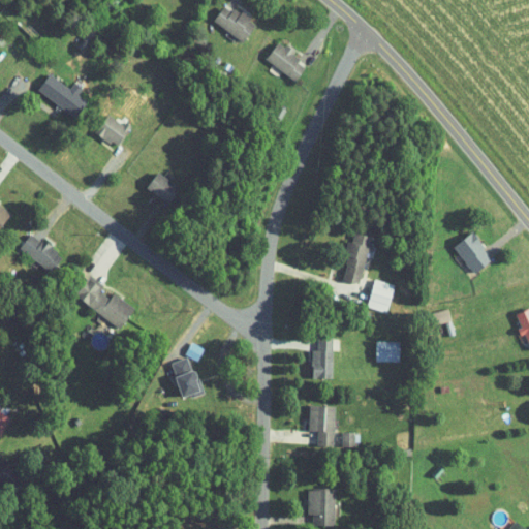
[(244,40),(216,20),(226,6),(232,11),(236,8),(242,12),(244,10),(252,17),(250,20),(256,24),(244,40)]
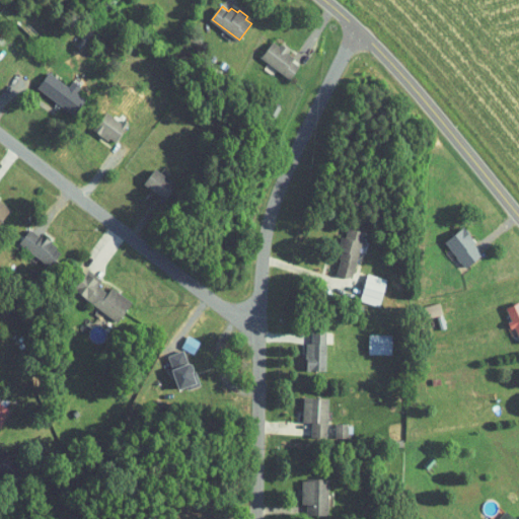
[(289,53),(295,58),(293,61),(300,66),(291,78),(263,58),(275,42),(281,46),(283,44),(291,50),(289,53)]
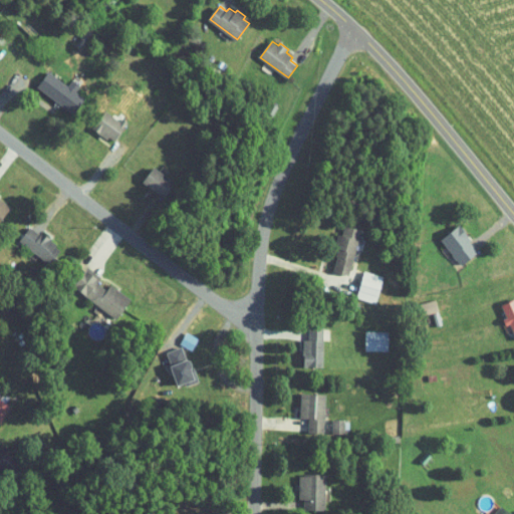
[(76,91),(85,98),(74,113),(38,86),(49,71),(69,86),(74,78),(81,84),(76,91)]
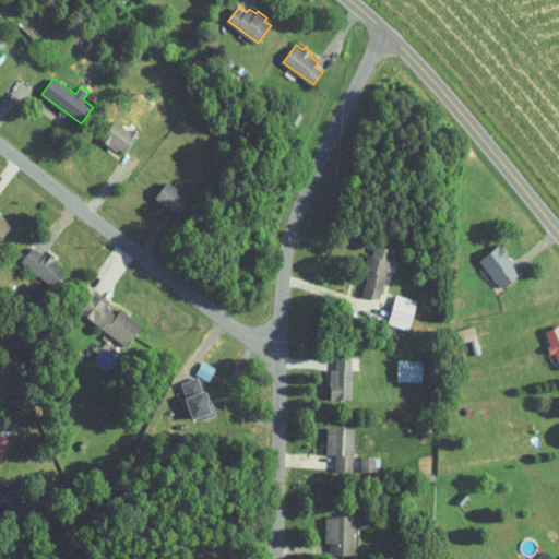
[(298,126),(290,121),(296,111),(304,116),(298,126)]
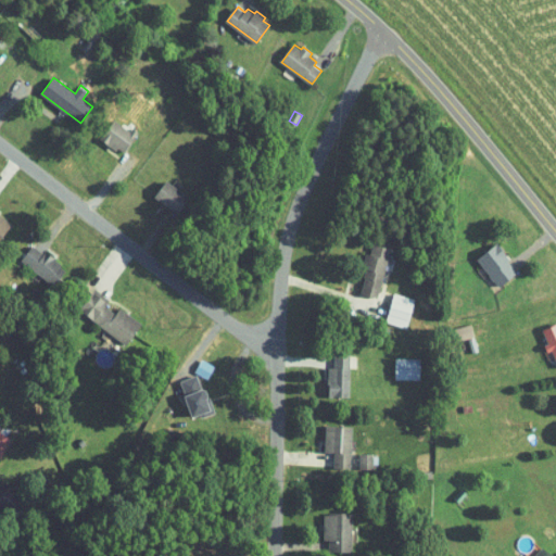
[(114,121),(130,131),(134,128),(140,133),(126,152),(119,147),(117,150),(101,139),(114,121)]
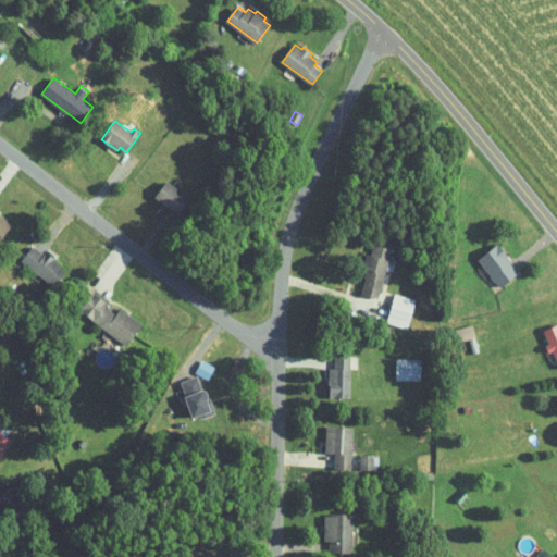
[(156,196),(166,181),(193,198),(182,213),(156,196)]
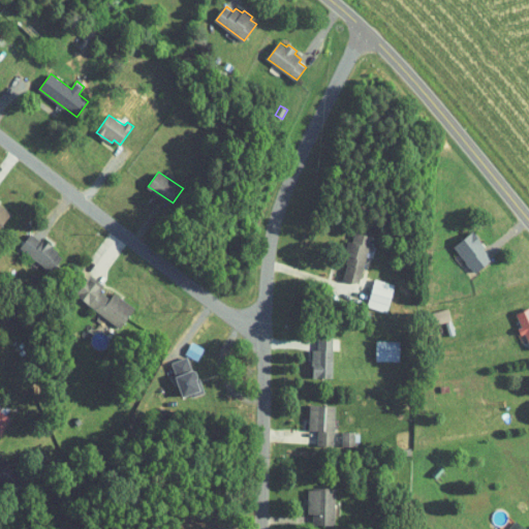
[(7,220),(9,221),(0,231),(0,204),(11,214),(7,220)]
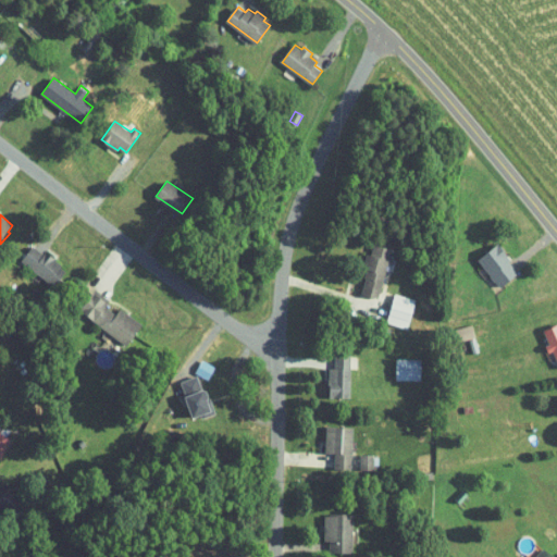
[(374,256),(376,245),(393,249),(379,297),(363,293),(370,269),(364,268),(369,255),(374,256)]
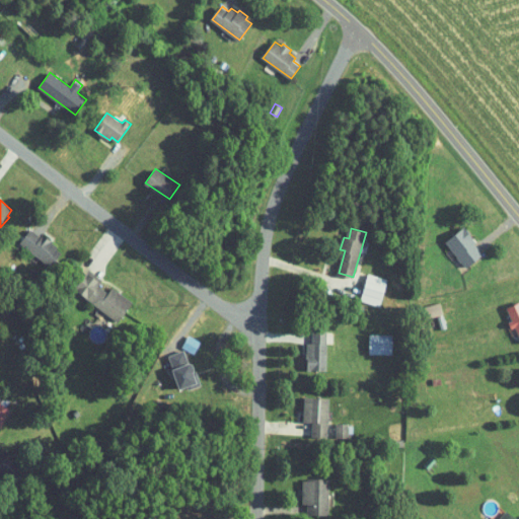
[(446,241),(462,228),(484,253),(467,267),(446,241)]
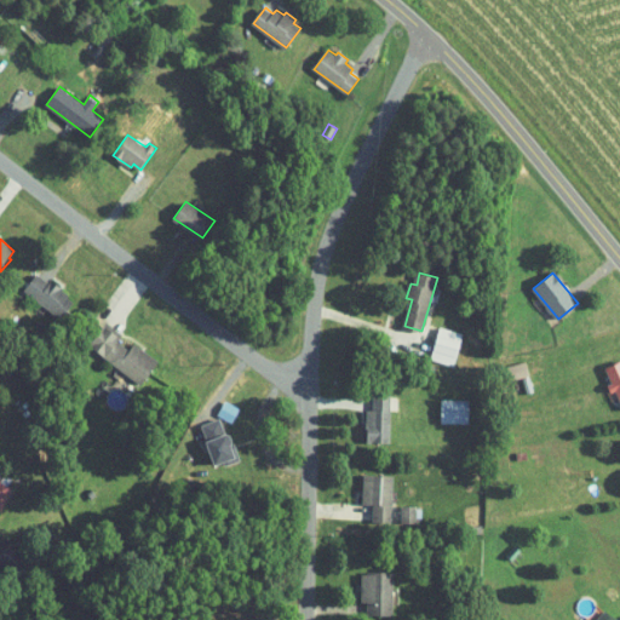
[(68,297),(74,302),(62,317),(24,290),(36,274),(49,282),(51,280),(70,294),(68,297)]
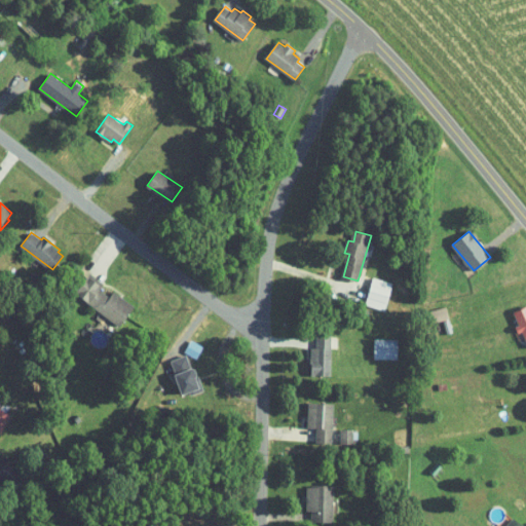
[(90,273),(104,284),(100,289),(110,297),(115,291),(135,306),(120,326),(76,292),(90,273)]
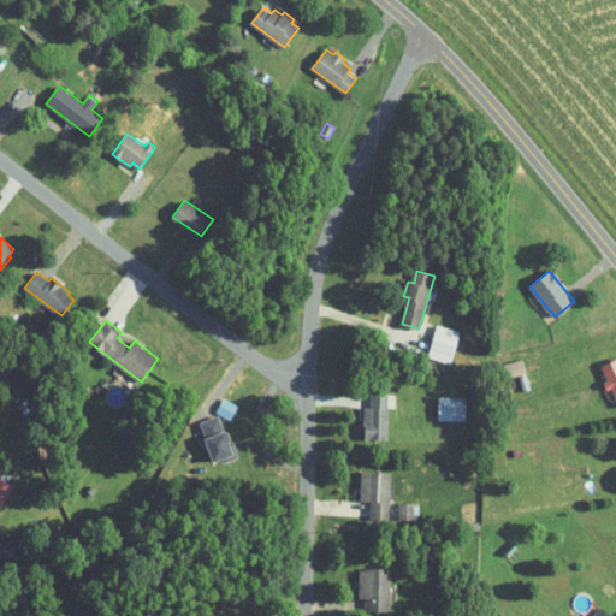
[(438,325),(460,331),(450,362),(428,356),(438,325)]
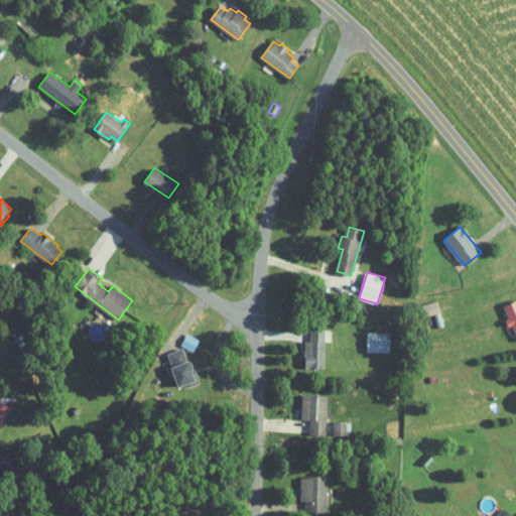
[(425,316),(422,305),(438,300),(441,312),(425,316)]
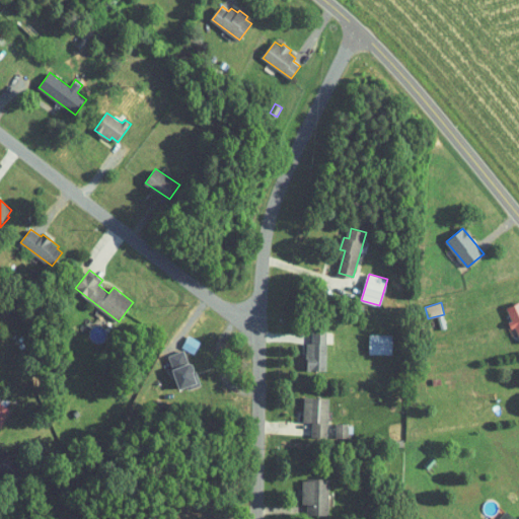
[(514,320),(508,308),(518,302),(518,332),(516,326),(513,328),(510,322),(514,320)]
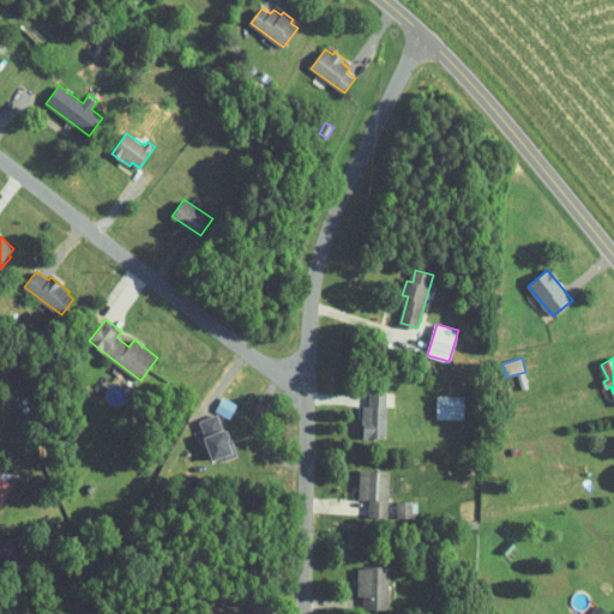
[(432,363),(429,371),(415,366),(419,359),(432,363)]
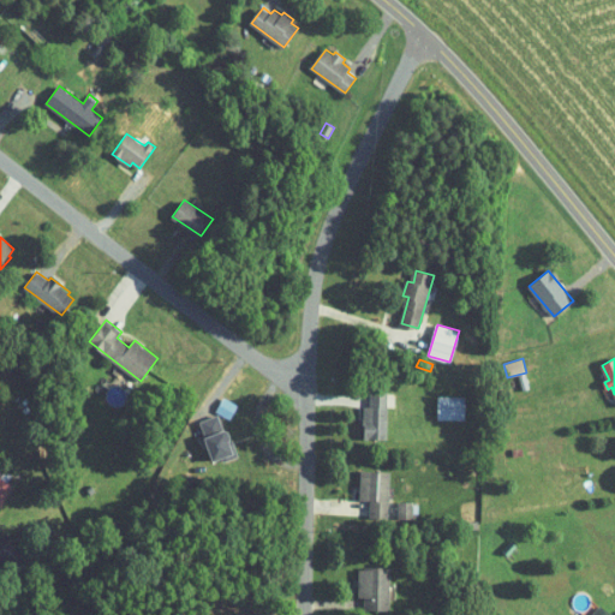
[(371,407),(371,393),(388,393),(388,439),(365,439),(365,407),(371,407)]
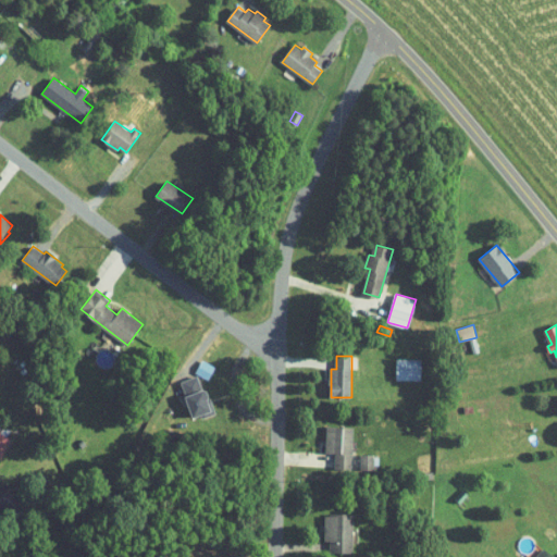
[(396,379),(396,359),(421,359),(421,379),(396,379)]
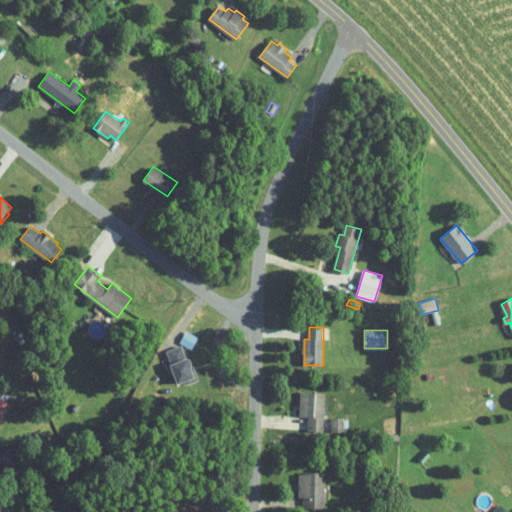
[(196,377),(198,380),(186,384),(184,381),(178,384),(166,351),(181,345),(186,359),(188,358),(190,359),(191,360),(192,364),(192,365),(192,366),(196,377)]
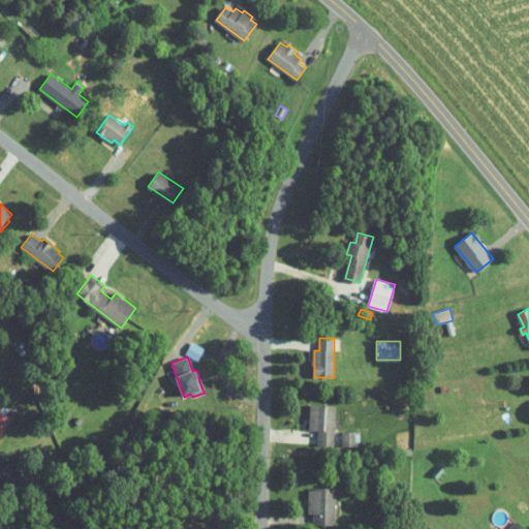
[(330,445),(332,405),(305,404),(304,430),(313,431),(313,444),(330,445)]
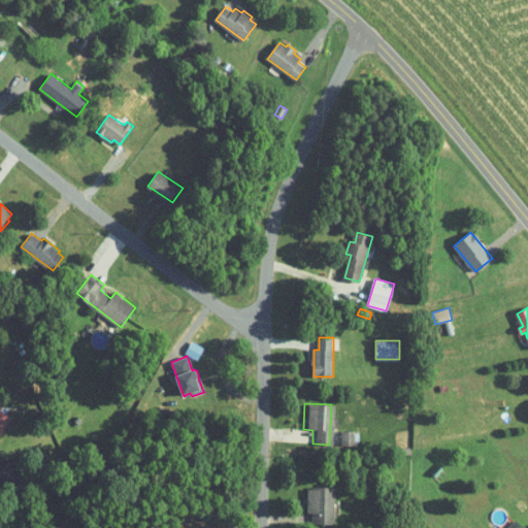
[(0,433),(0,409),(11,417),(1,434),(0,433)]
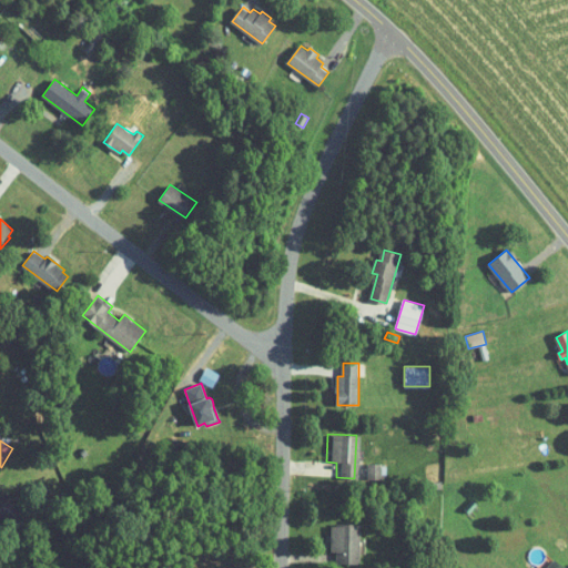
[(16,505),(31,518),(21,529),(6,515),(0,520),(0,498),(8,490),(19,500),(16,505)]
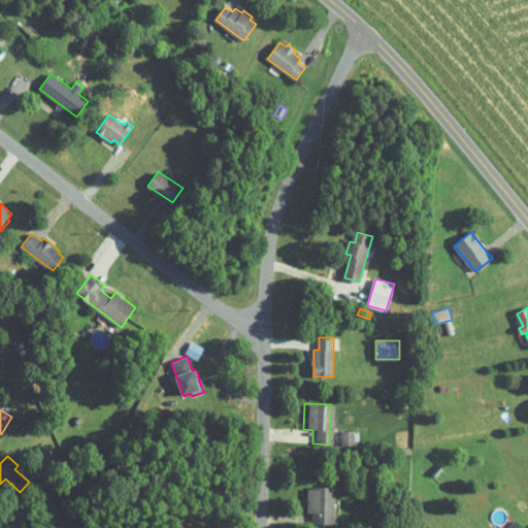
[(431,471),(437,465),(442,469),(436,476),(431,471)]
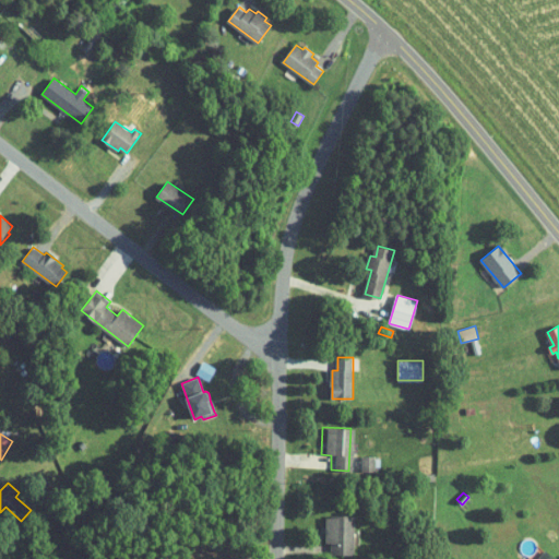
[(332,518),(332,515),(355,516),(355,555),(332,554),(332,543),(326,543),(326,518),(332,518)]
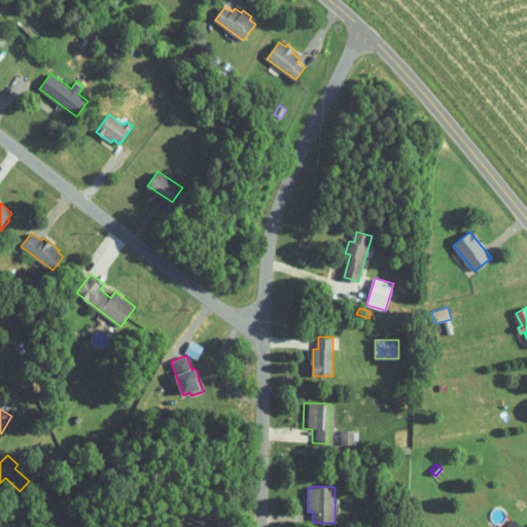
[(521,526),(506,517),(499,526),(521,526)]
